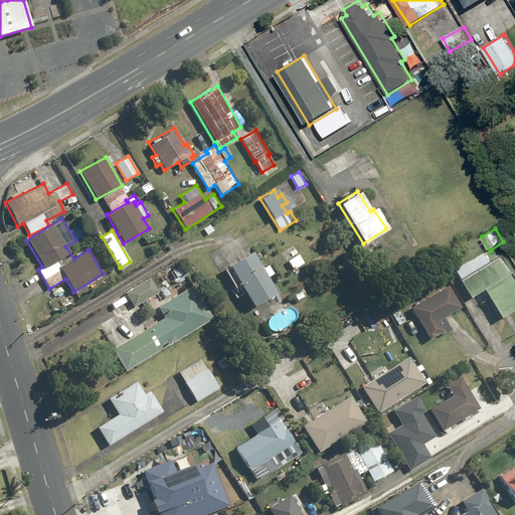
[(258,262),(251,251),(220,271),(225,279),(227,277),(232,286),(230,287),(236,297),(243,293),(252,307),(277,293),(268,278),(271,276),(261,260),(258,262)]
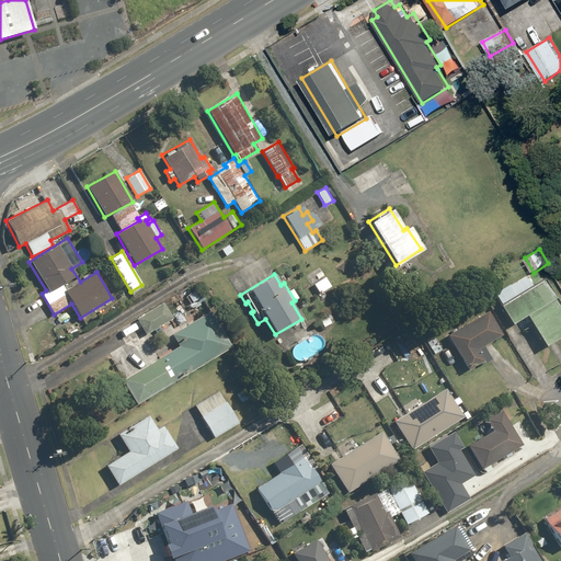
[(525,275),(494,293),(502,305),(499,306),(510,324),(525,315),(545,348),(560,338),(560,307),(545,279),(531,287),(525,275)]
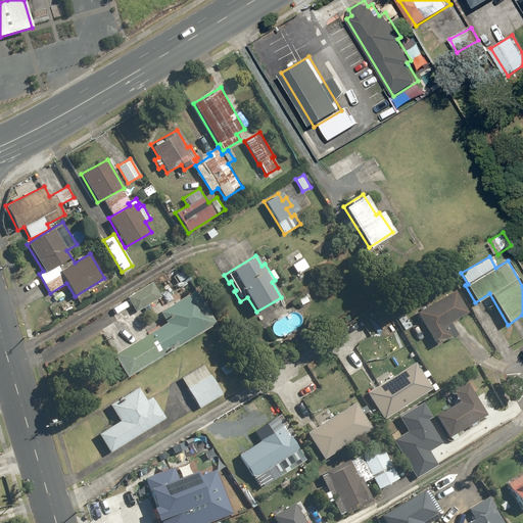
[(303,257),(292,264),(298,274),(308,268),(303,257)]
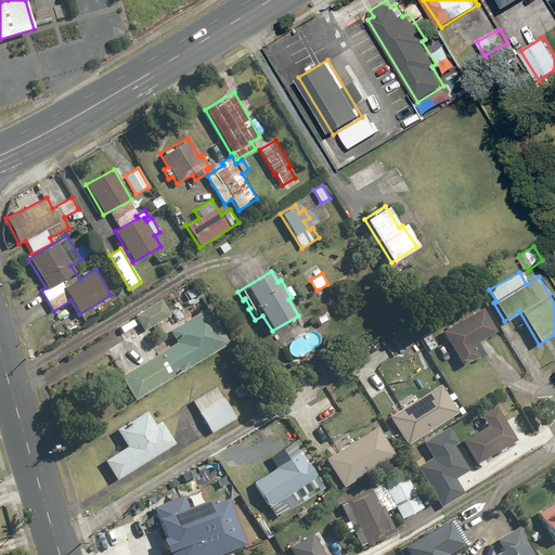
[(477,304),(439,326),(463,366),(478,357),(473,347),(498,332),(483,308),(480,309),(477,304)]
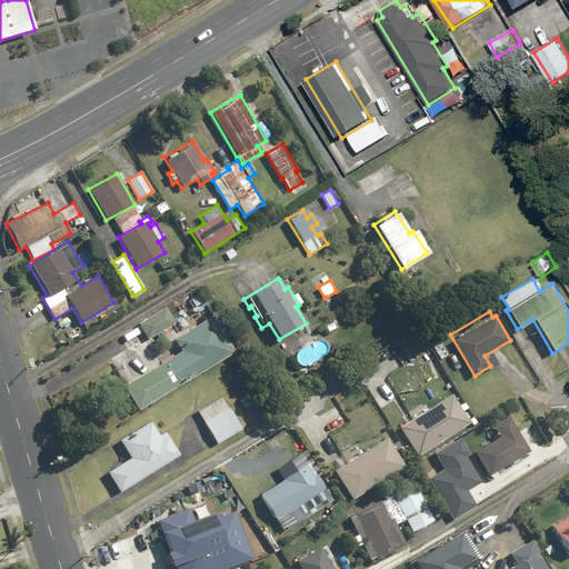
[(181,350),(123,385),(138,410),(235,352),(212,316),(175,339),(181,350)]
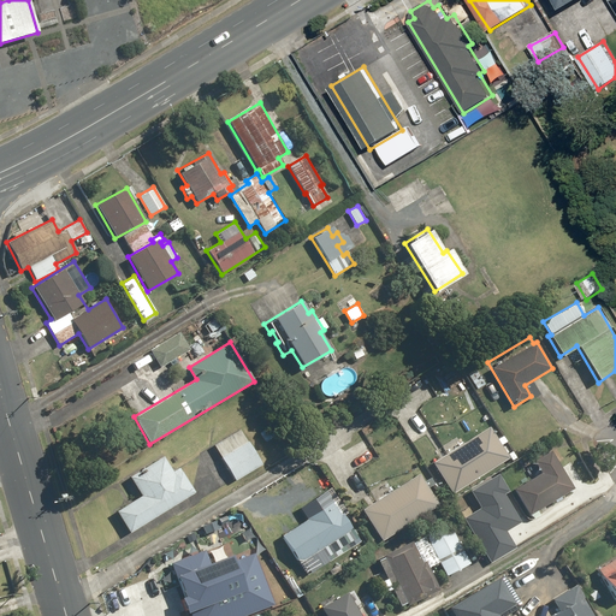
[(259,432),(265,442),(282,432),(276,422),(259,432)]
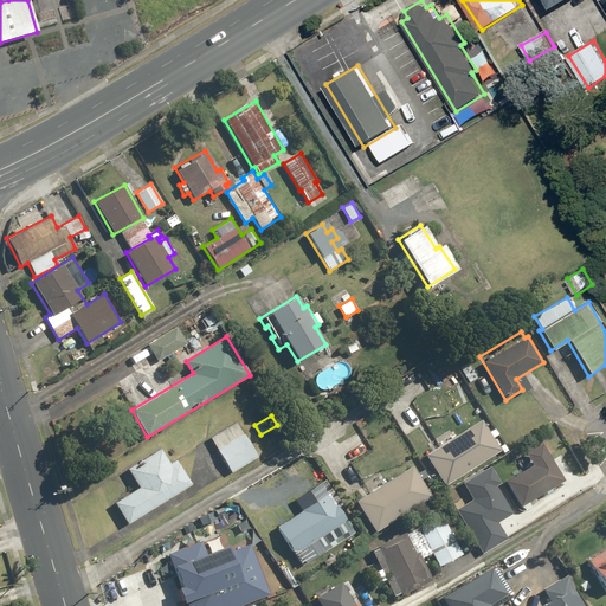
[(425,456),(445,487),(500,451),(481,420),(425,456)]
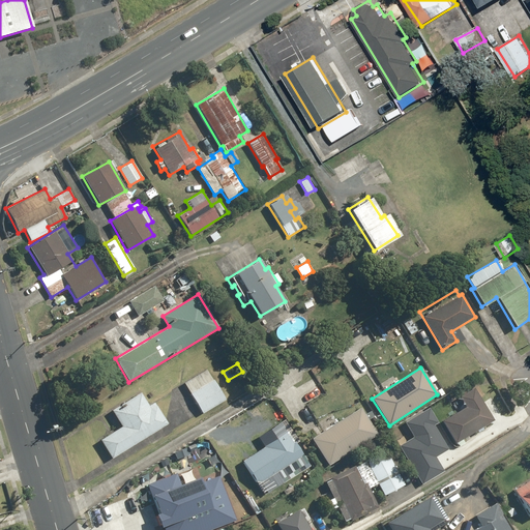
[(207,369),(183,382),(202,414),(226,401),(207,369)]
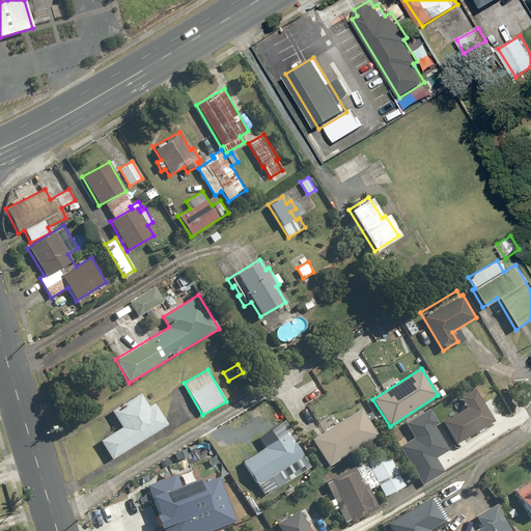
[(466,408),(442,422),(455,445),(494,421),(474,389),(459,397),(466,408)]
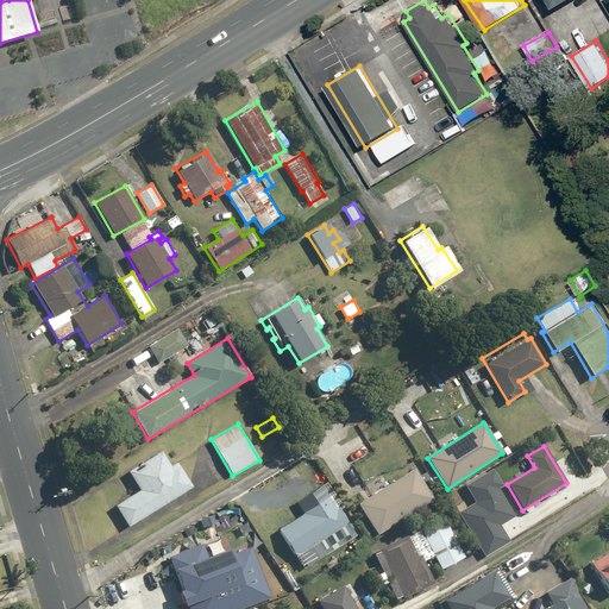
[(139,490),(114,506),(127,527),(192,487),(176,463),(171,466),(162,451),(129,472),(139,490)]
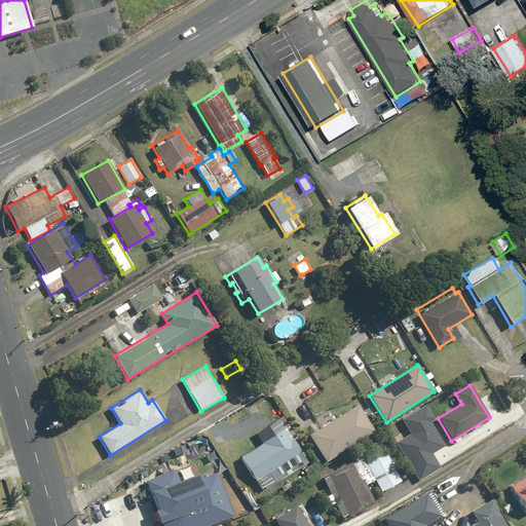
[(393,442),(416,481),(443,466),(435,453),(446,446),(430,419),(433,418),(424,403),(400,416),(410,434),(393,442)]
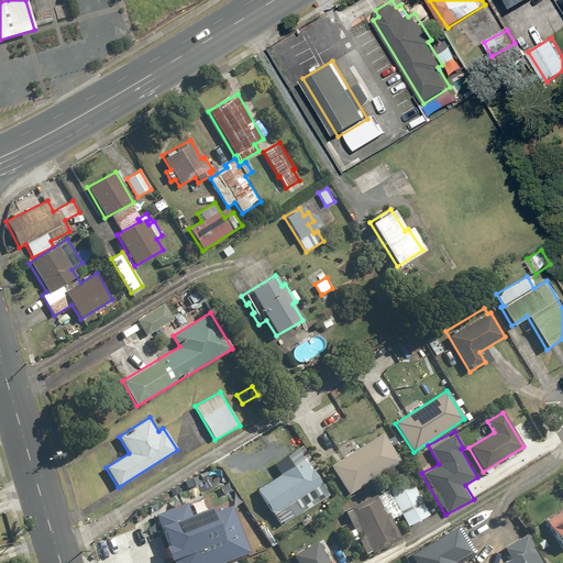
[(330,467),(349,495),(400,461),(383,433),(330,467)]
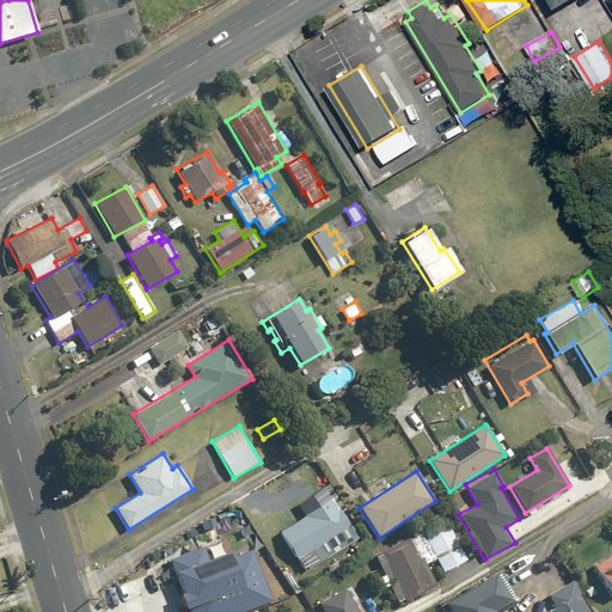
[(306,514),(279,532),(297,560),(349,526),(326,490),(300,506),(306,514)]
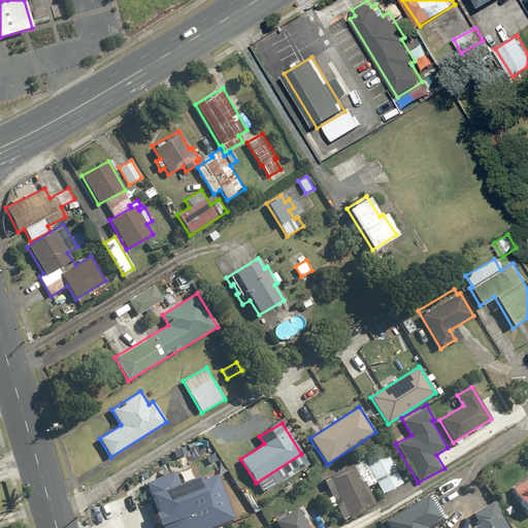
[(354,467),(325,481),(331,496),(322,500),(327,510),(336,506),(342,520),(348,518),(349,520),(356,517),(354,512),(361,508),(362,512),(377,504),(369,488),(375,484),(383,495),(403,484),(385,449),(353,465),(354,467)]
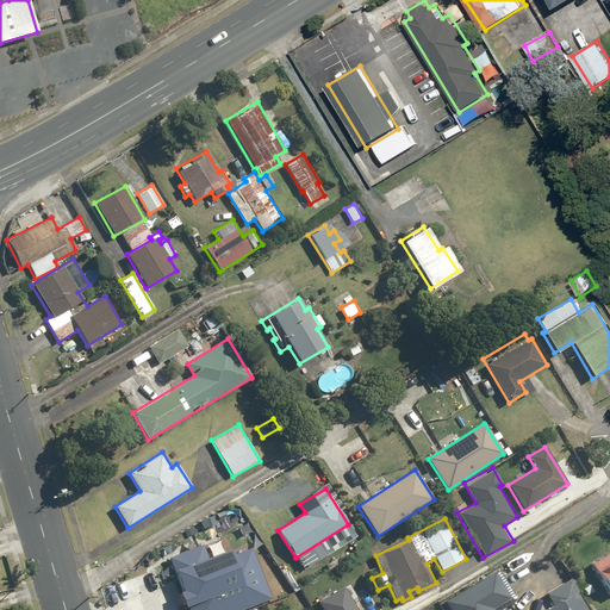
[(169,561),(188,609),(240,609),(271,598),(251,549),(231,558),(229,552),(207,560),(203,547),(169,561)]
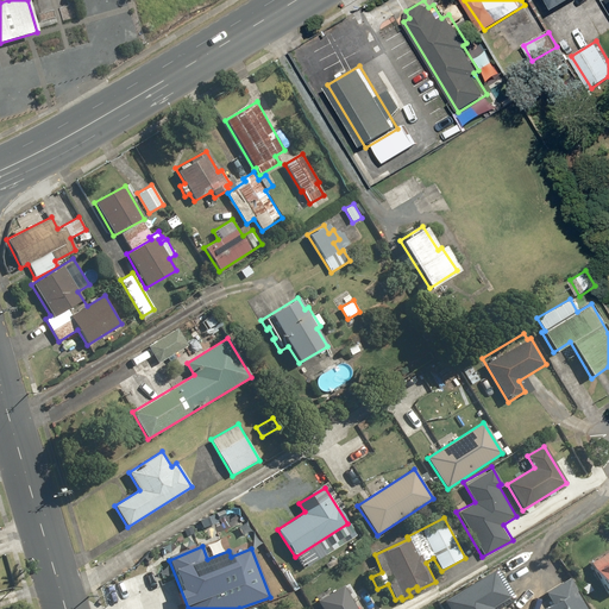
[(333,562),(326,550),(307,562),(314,575),(333,562)]
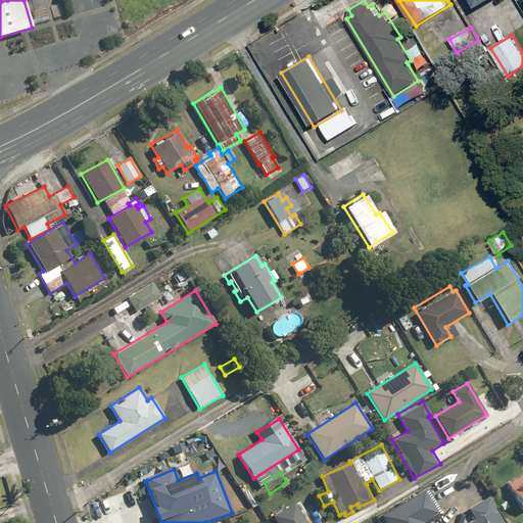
[(522,472),(507,481),(522,511),(522,510),(522,472)]
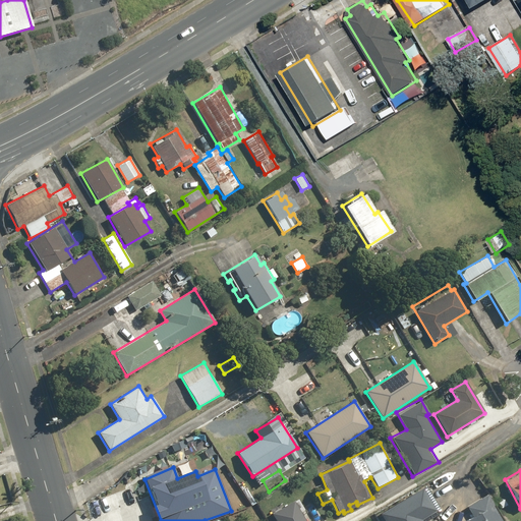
[(420,520),(435,513),(420,488),(379,512),(383,520),(420,520)]
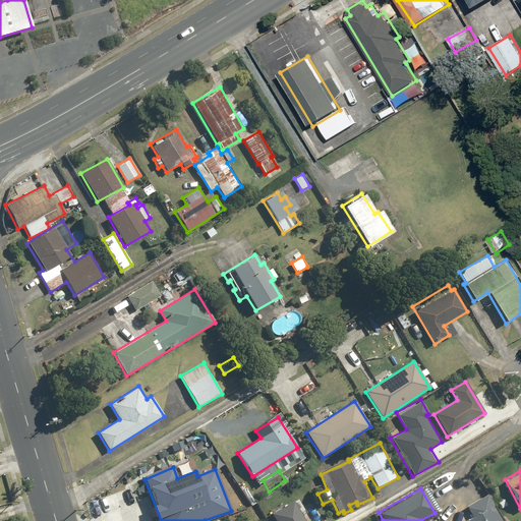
[(304,520),(293,503),(273,515),(276,520),(304,520)]
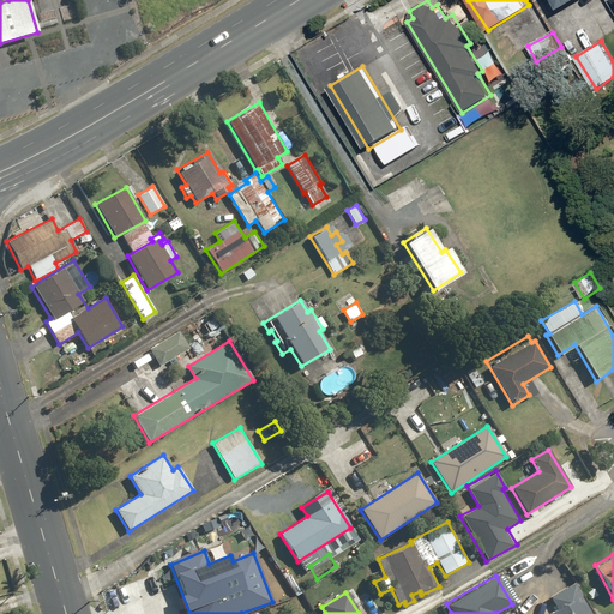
[(591,613),(581,596),(553,613),(591,613)]
